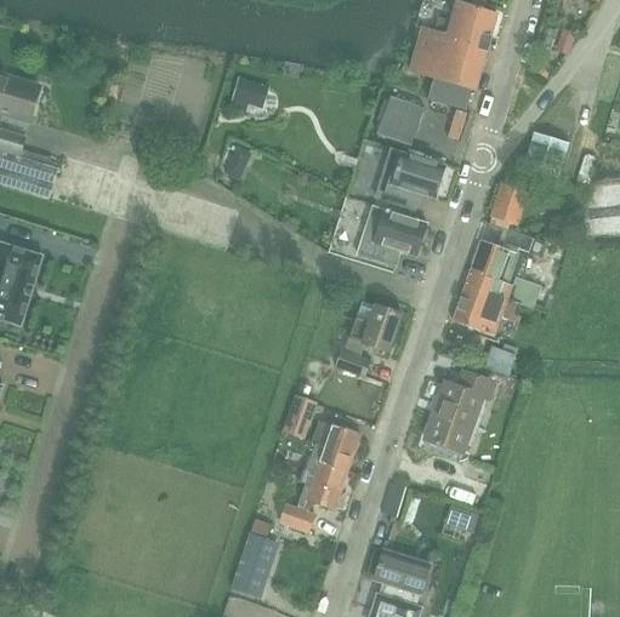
[(421,24),(408,69),(476,89),(498,12),(455,0),(450,18),(437,15),(433,28),(421,24)]
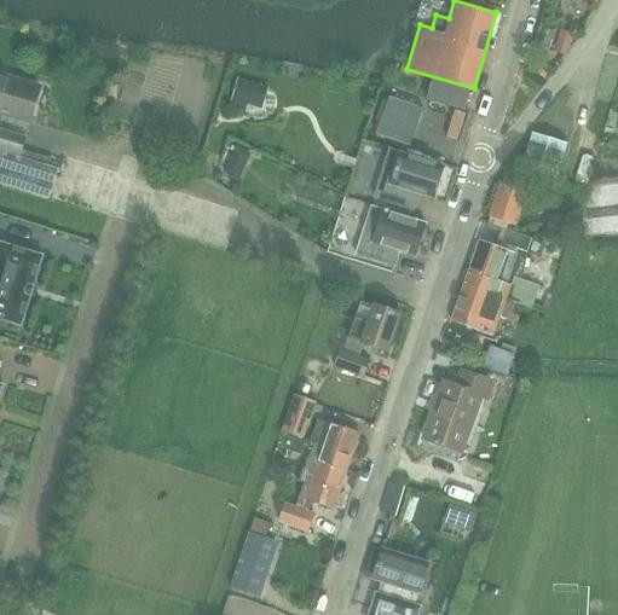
[(526,69),(526,70),(532,74),(533,71),(546,77),(552,65),(539,58),(538,61),(531,57),(530,59),(529,65),(526,69)]
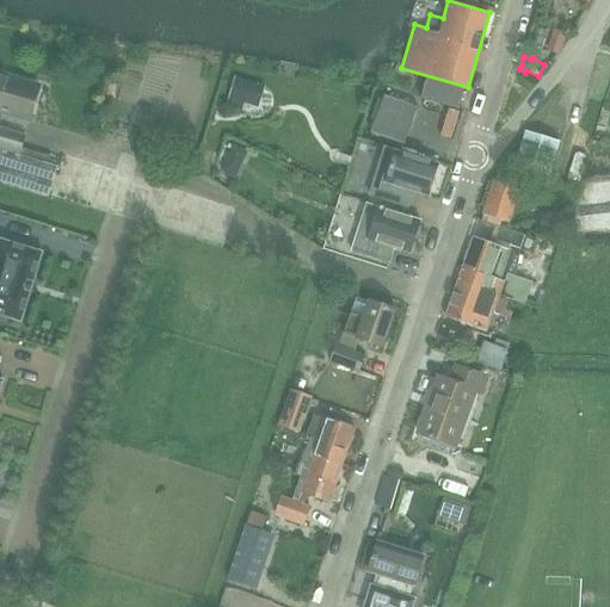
[(0,178),(47,193),(56,163),(48,160),(49,153),(23,144),(26,132),(0,124),(0,119),(2,113),(4,115),(29,122),(42,81),(0,67),(0,178)]
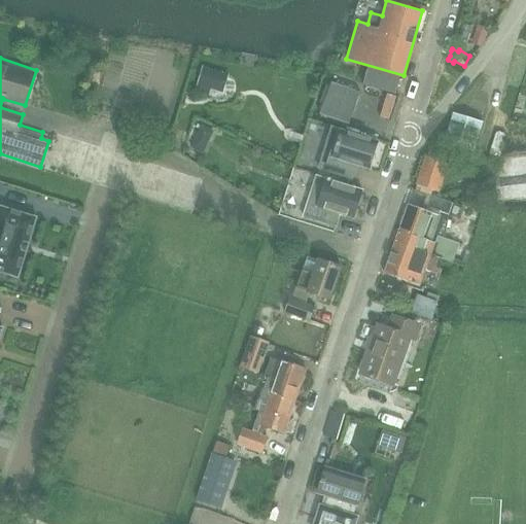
[(229,72),(202,64),(195,90),(208,94),(210,88),(222,92),(229,72)]
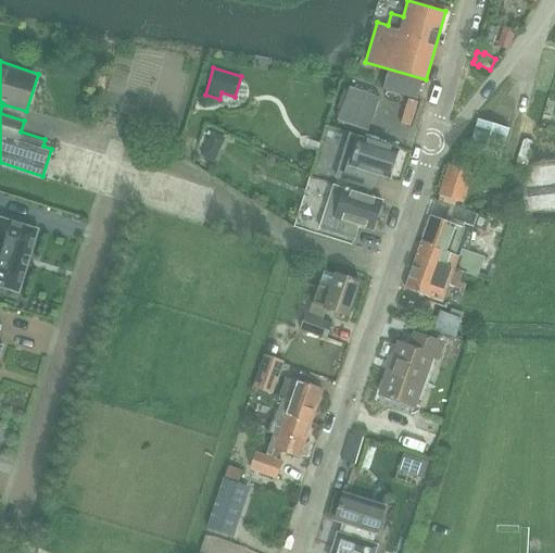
[(423,79),(388,70),(382,88),(417,98),(423,79)]
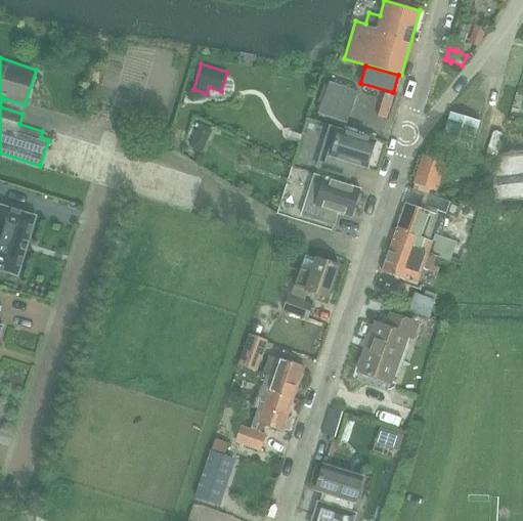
[(324,82),(317,99),(321,101),(318,112),(347,122),(357,91),(329,81),(328,83),(324,82)]
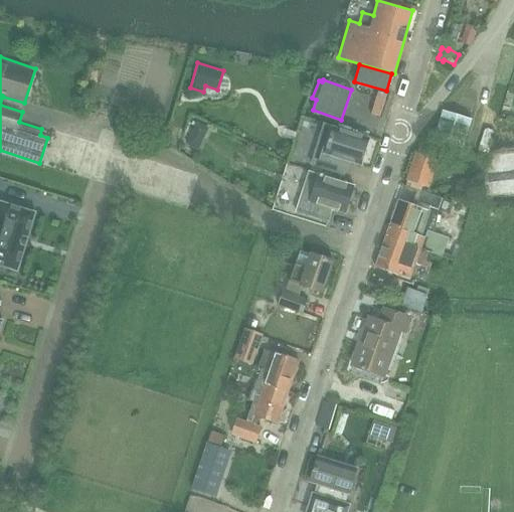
[(443,109),(434,139),(463,147),(472,117),(443,109)]
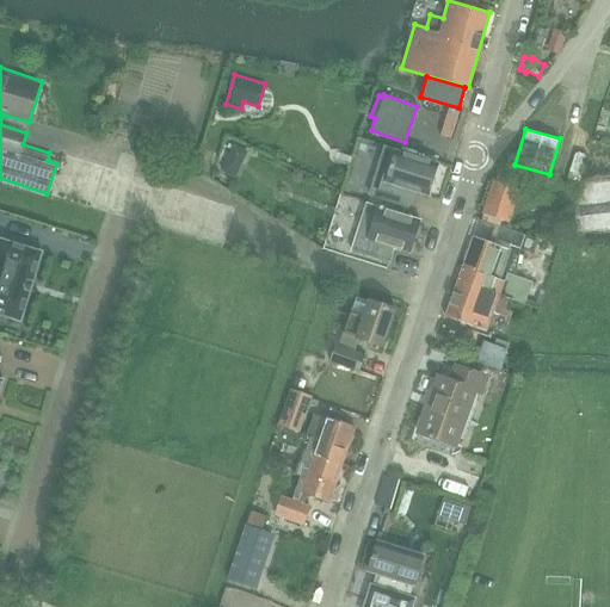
[(233,143),(227,155),(241,162),(247,149),(233,143)]
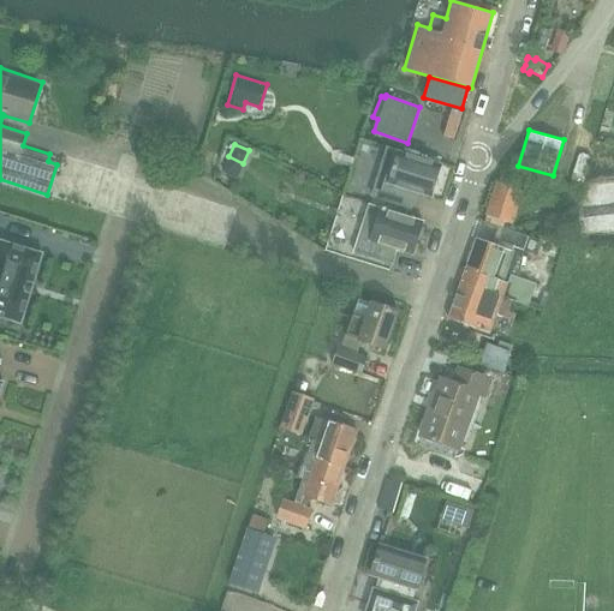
[(371,192),(370,195),(371,195),(409,207),(411,208),(417,191),(431,196),(442,162),(397,148),(387,144),(386,147),(376,178),(371,192)]
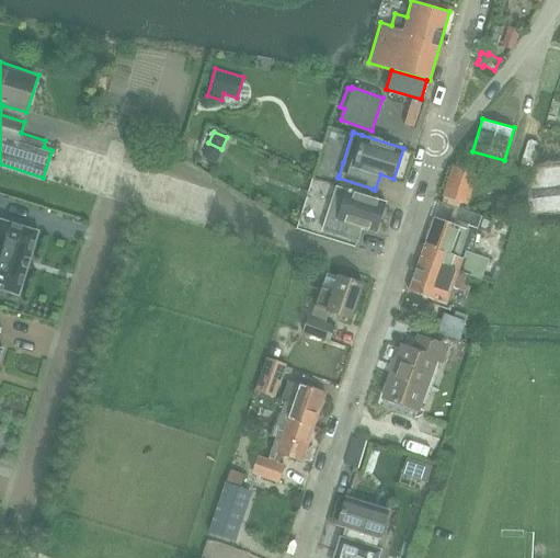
[(514,169),(486,161),(480,179),(509,186),(514,169)]
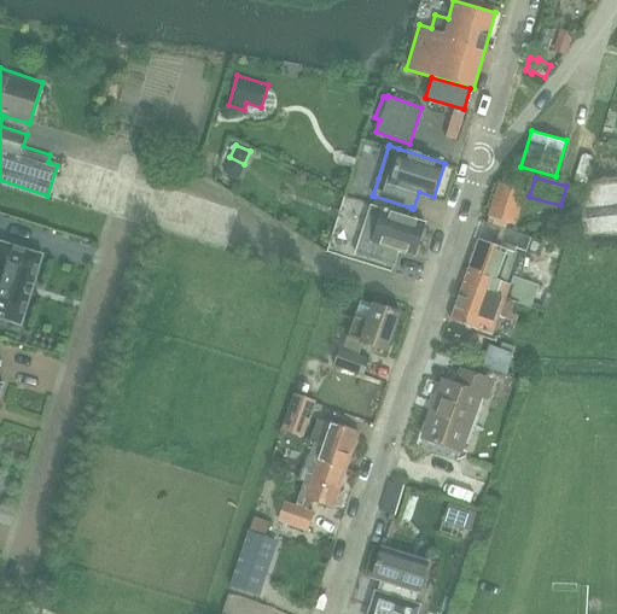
[(501,226),(506,227),(507,222),(514,224),(527,191),(499,182),(488,215),(495,217),(493,223),(501,226)]
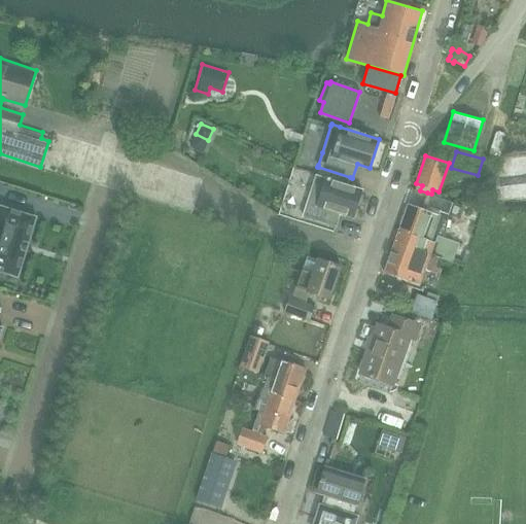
[(306,201),(302,214),(335,225),(339,212),(352,216),(362,188),(324,176),(315,173),(306,201)]
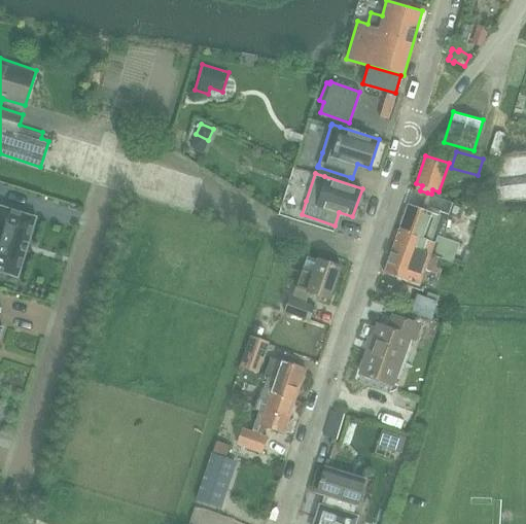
[(452,201),(431,194),(427,193),(423,205),(448,213),(452,201)]
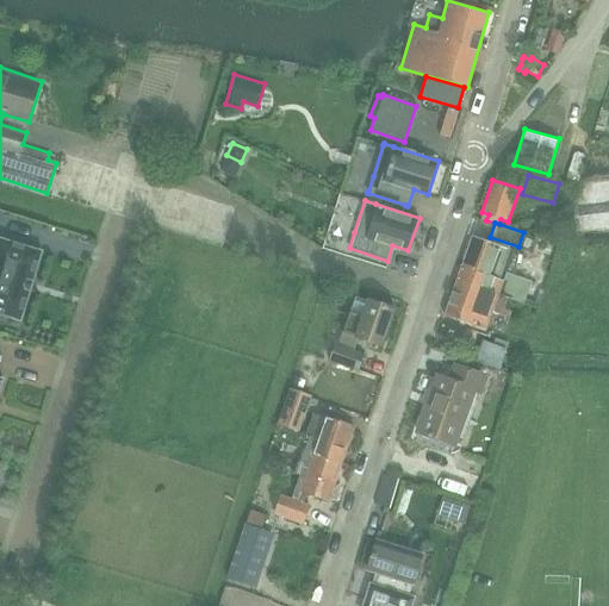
[(0,312),(20,319),(42,248),(0,235),(0,312)]
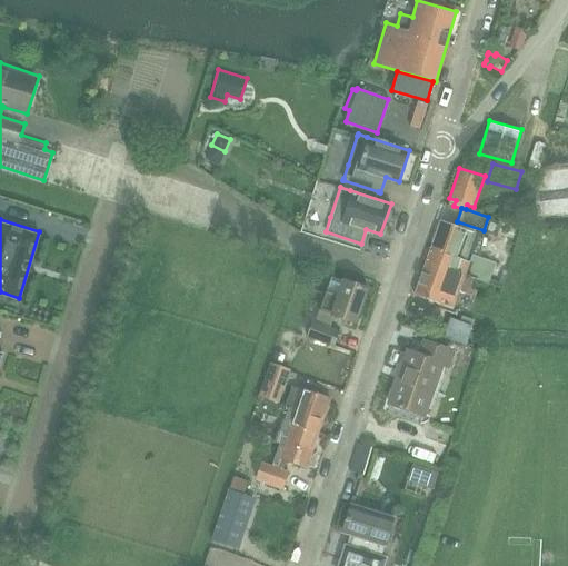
[(427,258),(472,275),(489,281),(496,261),(472,252),(470,260),(466,259),(476,232),(441,219),(427,258)]
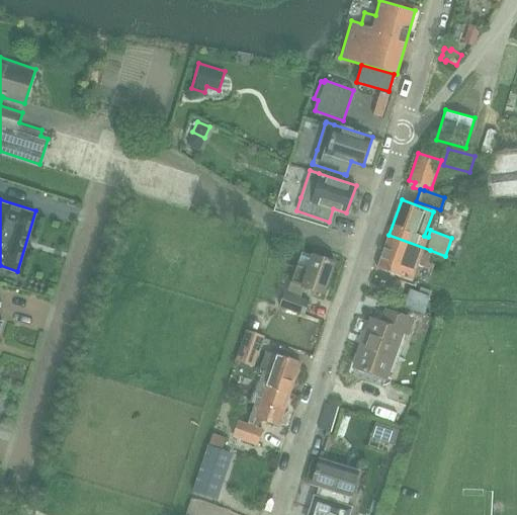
[(424,266),(430,250),(389,235),(377,266),(413,279),(419,264),(424,266)]
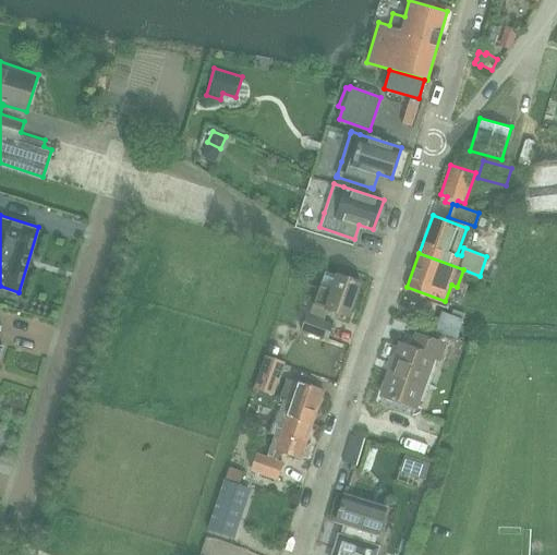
[(306,313),(301,329),(303,329),(326,338),(331,323),(323,320),(323,318),(327,308),(350,316),(362,282),(338,274),(326,269),(321,284),(313,303),(310,314),(306,313)]
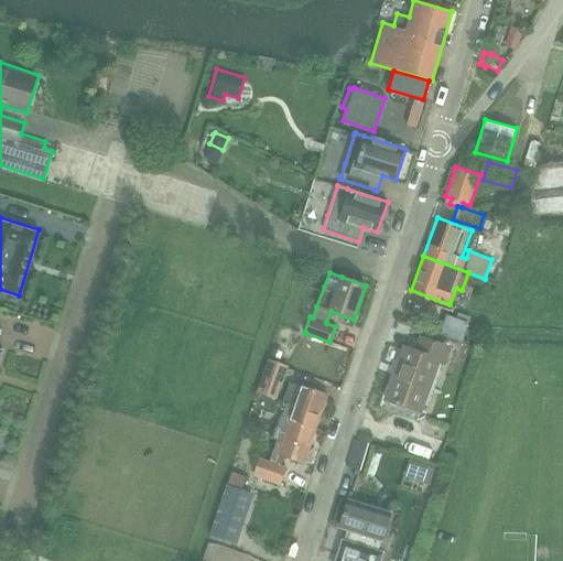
[(446,313),(439,332),(446,335),(462,341),(468,321),(446,313)]
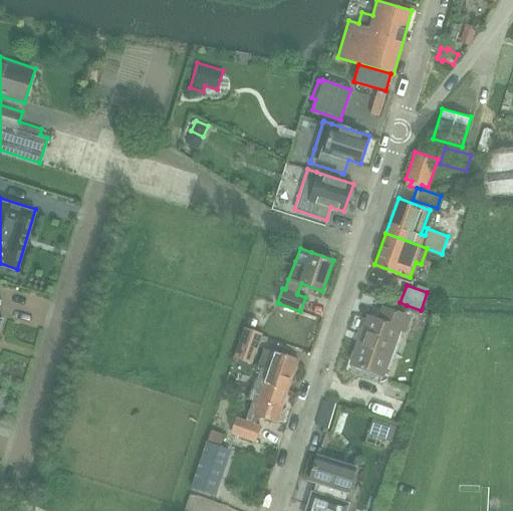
[(357,341),(349,362),(385,375),(401,330),(407,332),(408,328),(412,316),(404,314),(382,306),(378,317),(372,315),(362,343),(357,341)]
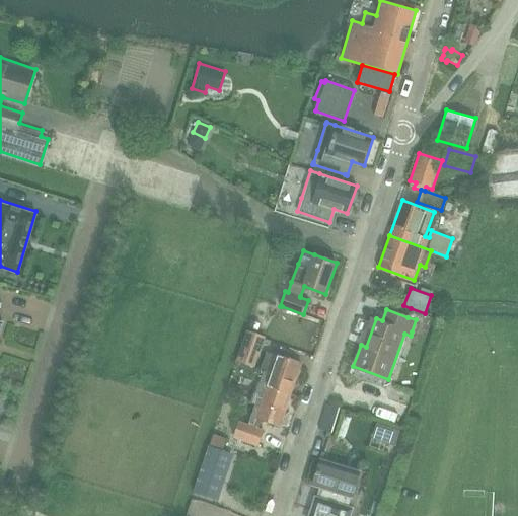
[(251,318),(248,329),(256,332),(260,320),(251,318)]
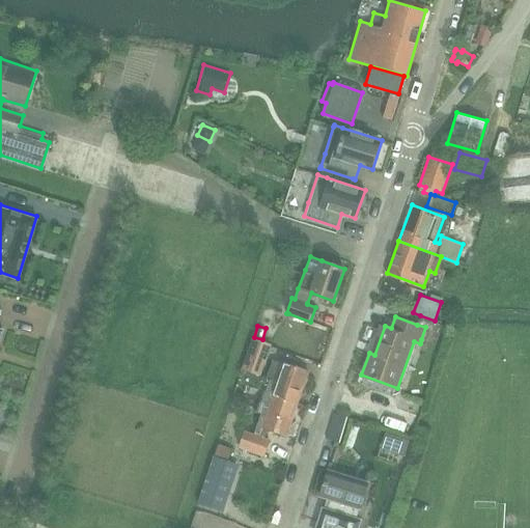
[(252,338),(243,367),(255,372),(260,374),(271,344),(252,338)]
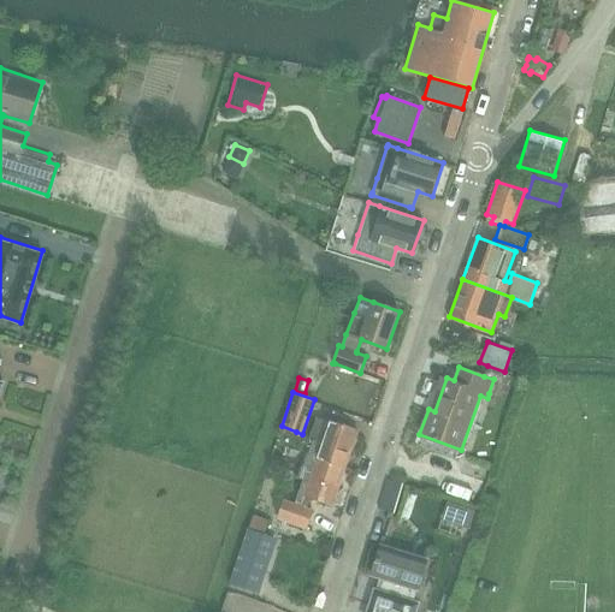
[(312,440),(305,458),(314,462),(317,458),(344,468),(359,429),(330,420),(330,421),(315,416),(307,438),(312,440)]
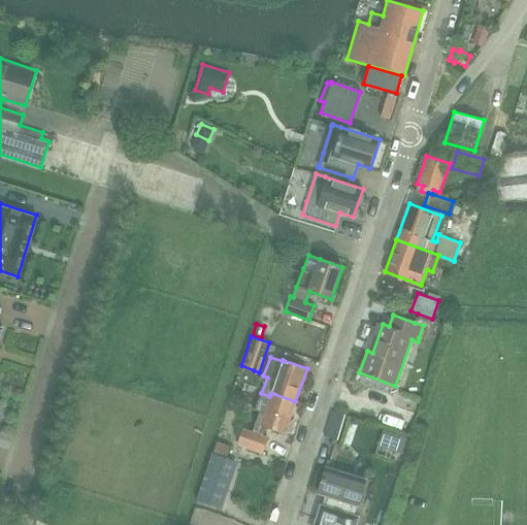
[(243,427),(237,444),(261,453),(267,436),(263,434),(264,434),(266,425),(285,432),(295,401),(271,393),(269,396),(261,393),(261,395),(260,397),(259,397),(255,408),(260,411),(256,422),(253,430),(243,427)]
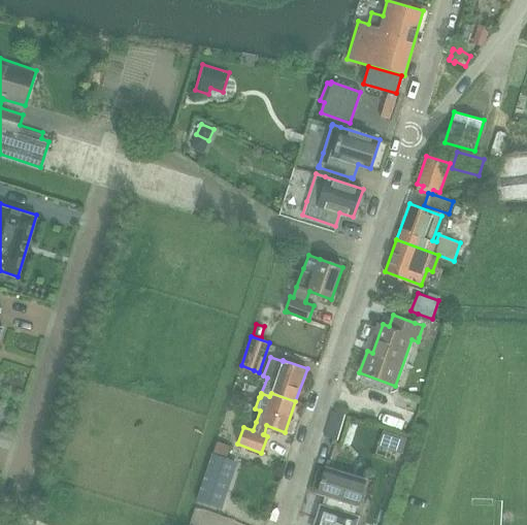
[(209,452),(194,497),(196,498),(197,498),(222,506),(237,461),(225,457),(212,453),(211,452),(209,452)]
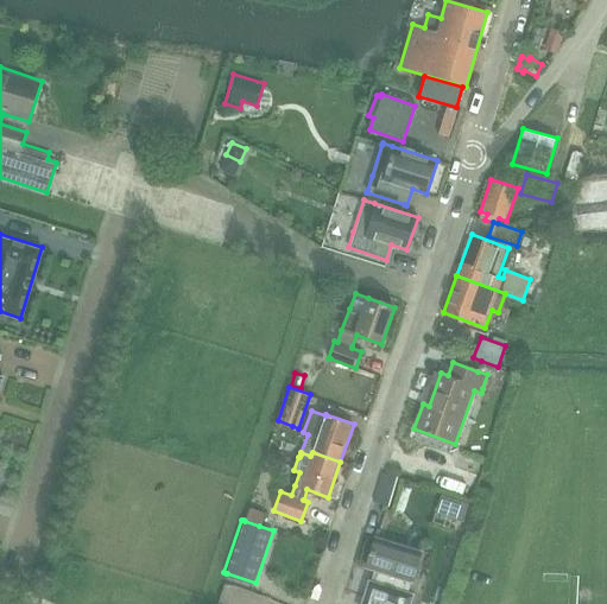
[(370,580),(365,595),(396,603),(409,603),(412,593),(406,592),(410,579),(411,579),(421,551),(375,536),(366,565),(379,570),(374,582),(370,580)]
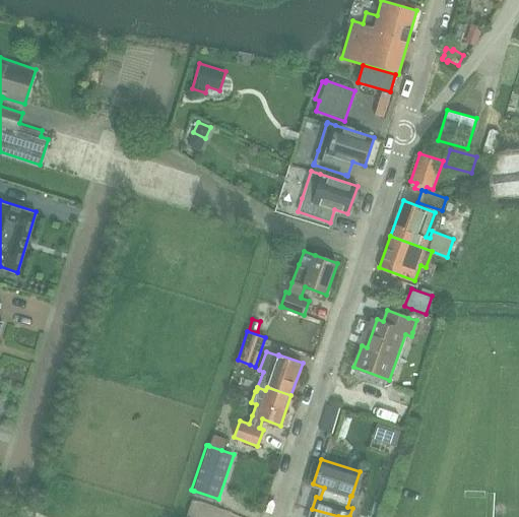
[(299,489),(298,492),(304,494),(307,481),(302,480),(299,489)]
